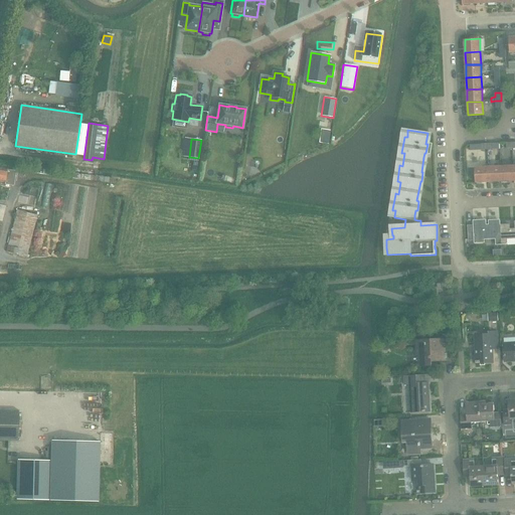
[(489,182),(501,181),(500,166),(488,167),(489,182)]
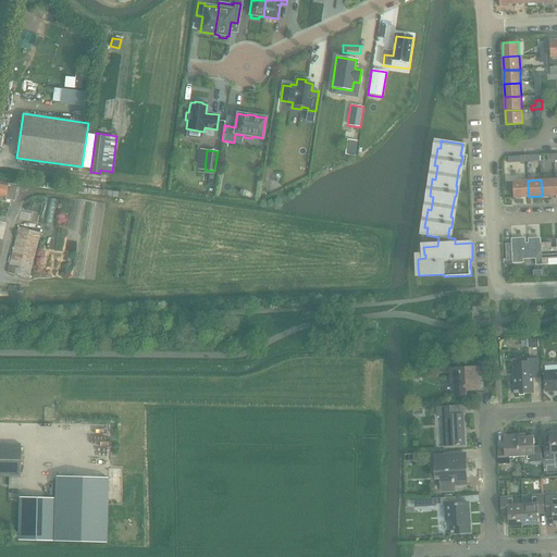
[(542,196),(555,196),(554,180),(541,180),(542,196)]
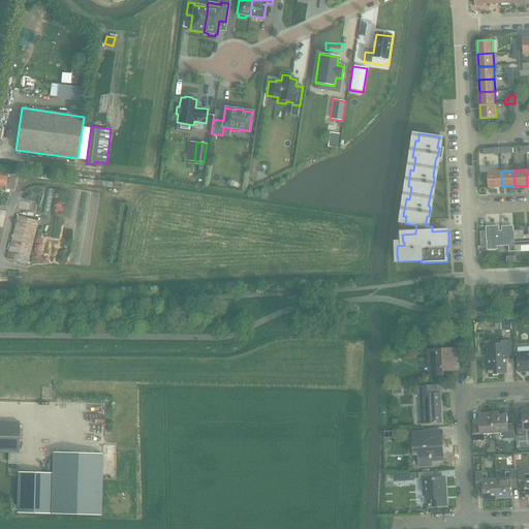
[(489,187),(502,187),(501,172),(488,172),(489,187)]
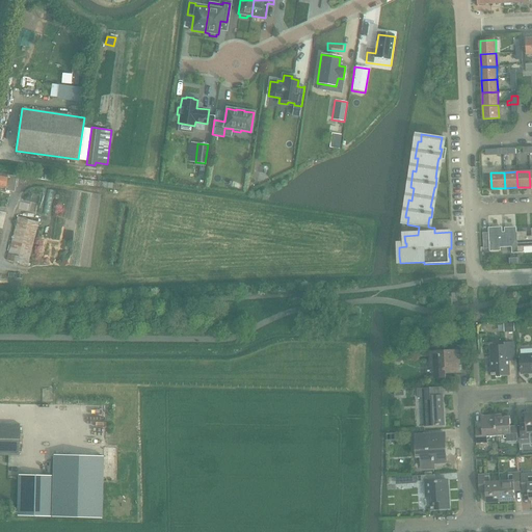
[(17,177),(12,177),(0,175),(0,187),(5,188),(4,191),(15,192),(17,177)]
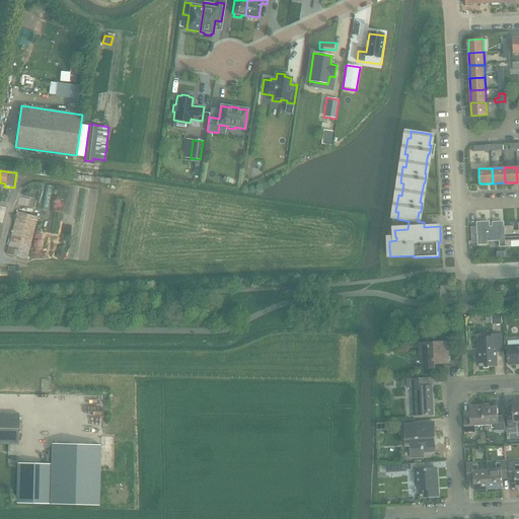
[(49,210),(50,203),(42,202),(41,209),(49,210)]
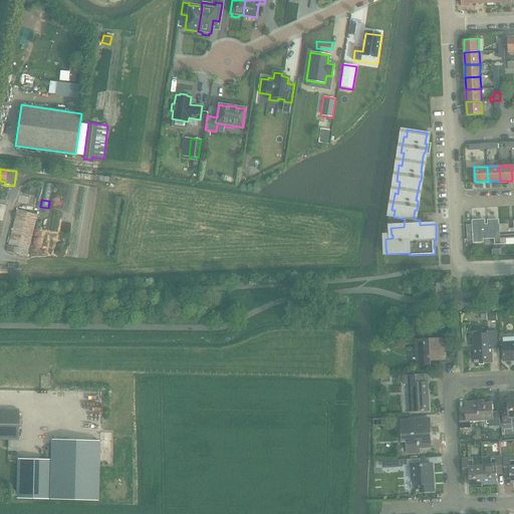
[(26,256),(37,214),(16,209),(5,251),(26,256)]
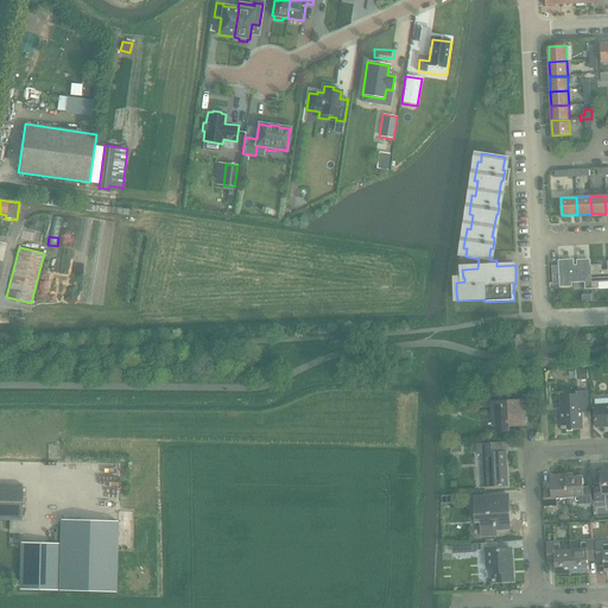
[(586,289),(591,289),(590,267),(590,261),(577,261),(577,266),(574,266),(574,261),(558,261),(559,266),(552,267),(553,284),(559,284),(559,286),(571,285),(571,280),(586,280),(586,289)]
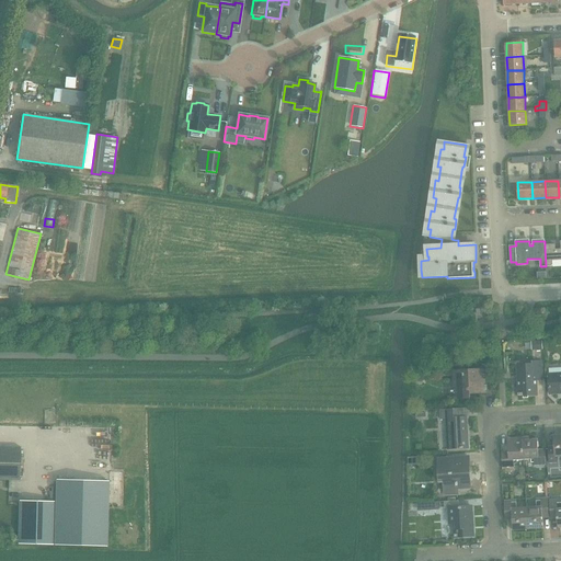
[(560,241),(560,242),(560,245),(560,250),(556,251),(556,245),(545,247),(546,266),(551,266),(552,265),(552,260),(560,259),(560,241)]
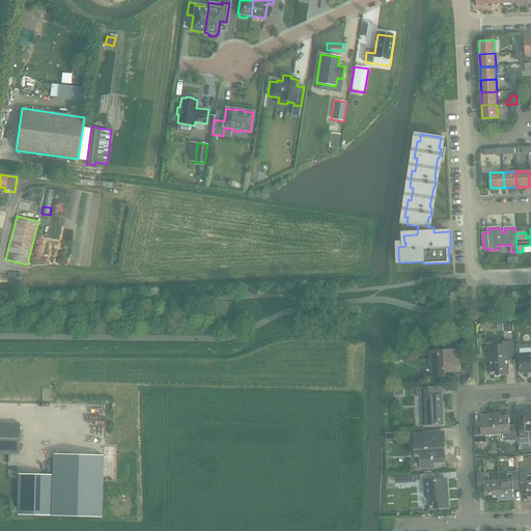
[(506,322),(506,323),(503,323),(503,332),(513,331),(513,323),(514,323),(514,322),(506,322)]
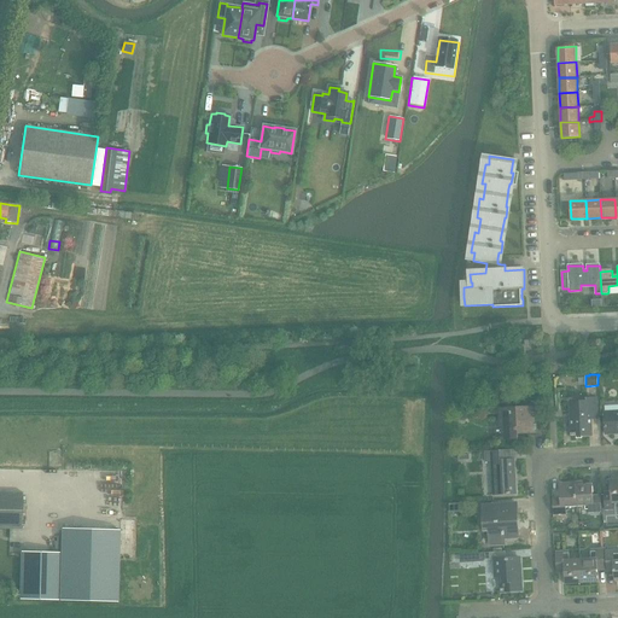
[(592,419),(599,418),(598,398),(588,400),(588,402),(570,403),(572,437),(589,436),(593,435),(592,419)]
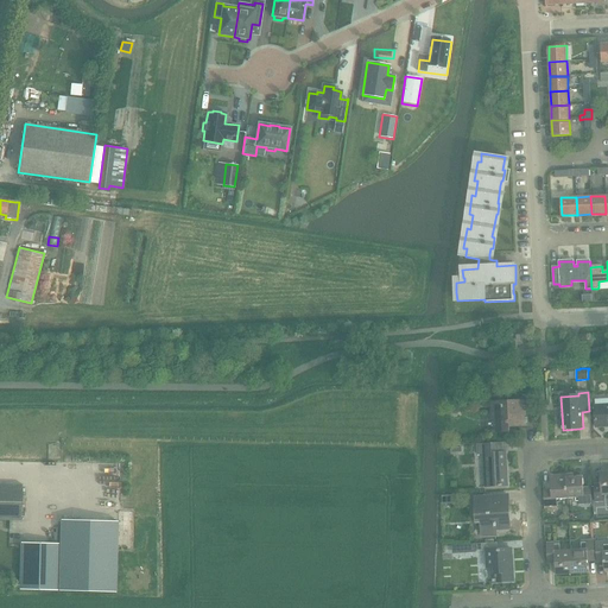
[(607,398),(595,399),(596,405),(595,405),(596,428),(607,426),(607,398)]
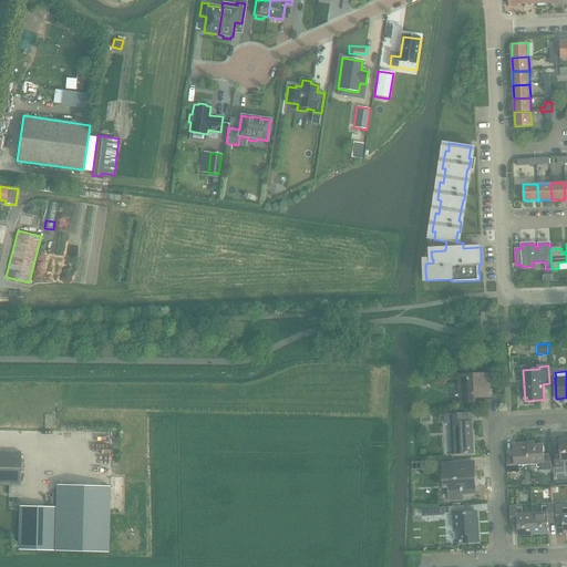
[(482,398),(492,397),(491,393),(491,374),(459,377),(460,392),(462,392),(463,402),(476,402),(476,398),(482,398)]
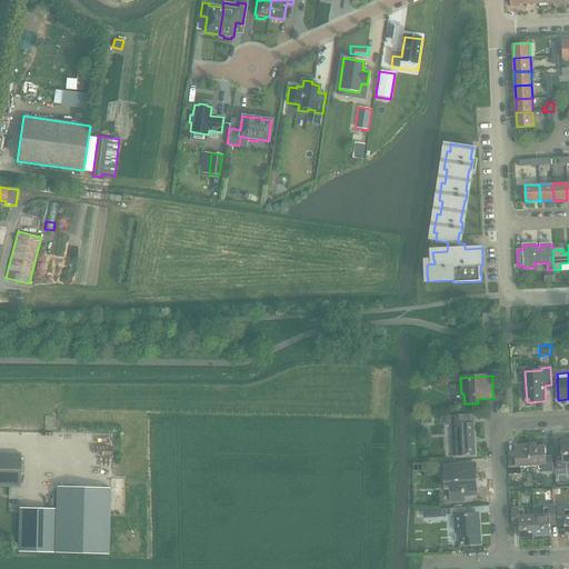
[(455,456),(475,455),(473,423),(470,423),(470,422),(470,416),(447,417),(447,426),(453,426),(455,456)]
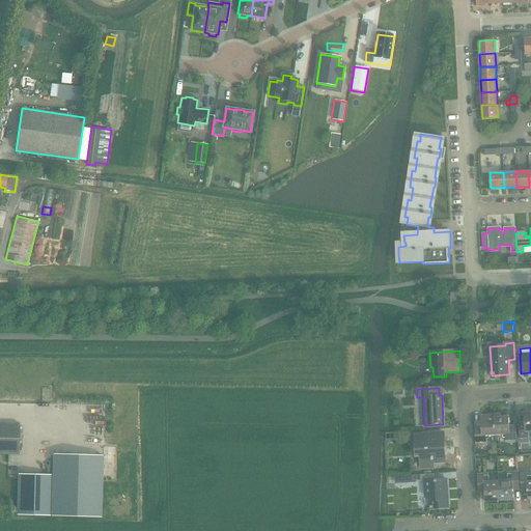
[(526,431),(530,430),(530,412),(525,413),(526,423),(520,423),(520,439),(526,438),(526,431)]
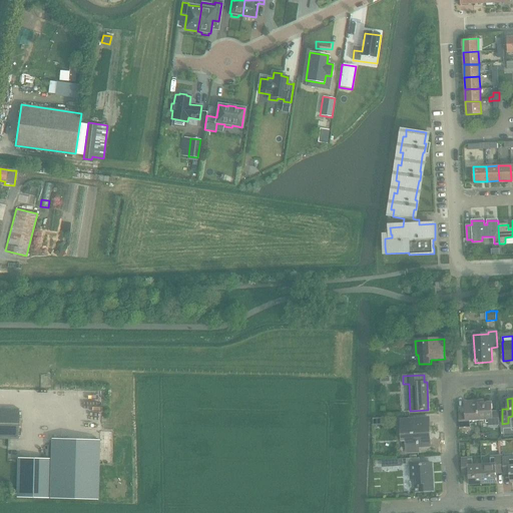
[(470,422),(479,421),(478,400),(464,401),(465,413),(459,413),(460,428),(470,427),(470,422)]
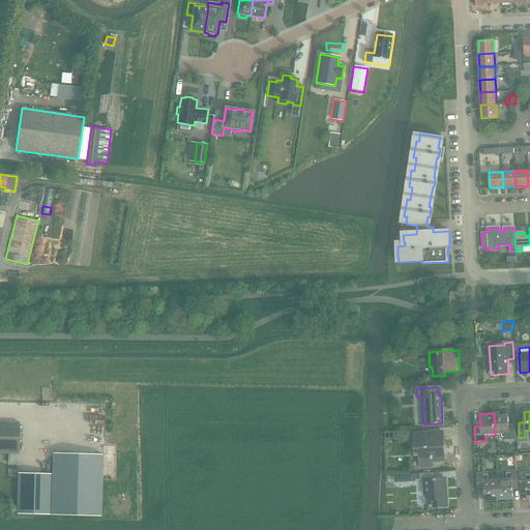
[(505,440),(516,440),(514,424),(508,424),(508,415),(500,415),(500,413),(494,413),(495,435),(504,435),(505,440)]
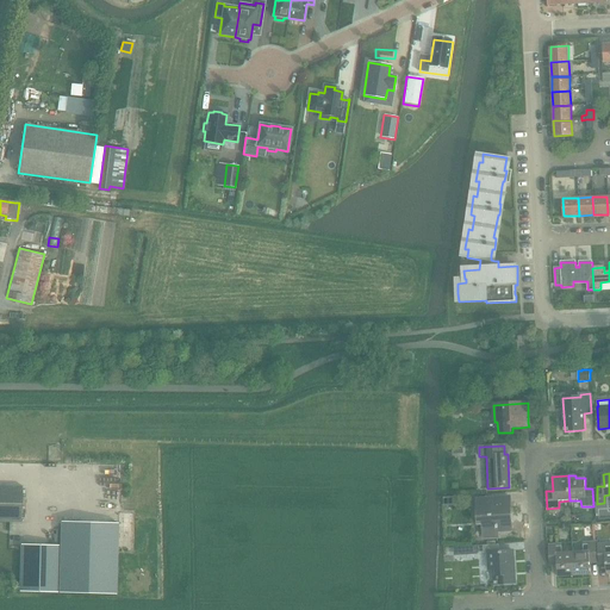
[(0,522),(22,523),(23,486),(0,485),(0,522)]
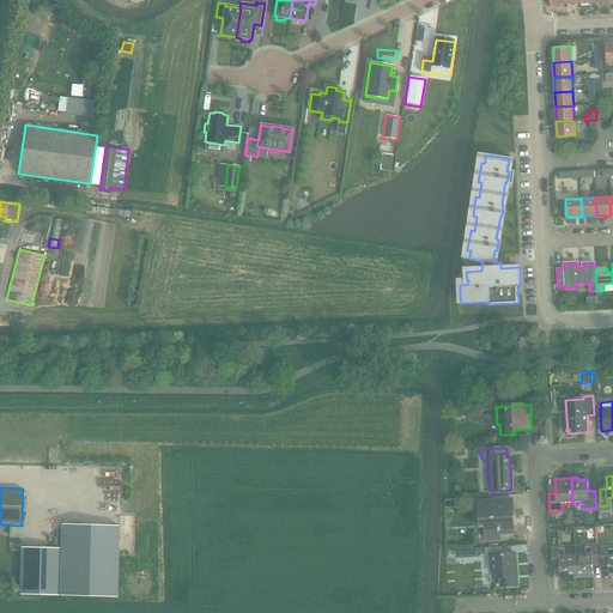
[(509,517),(513,517),(513,514),(511,499),(479,502),(480,520),(485,519),(486,541),(501,540),(501,534),(510,534),(510,525),(509,525),(509,517)]
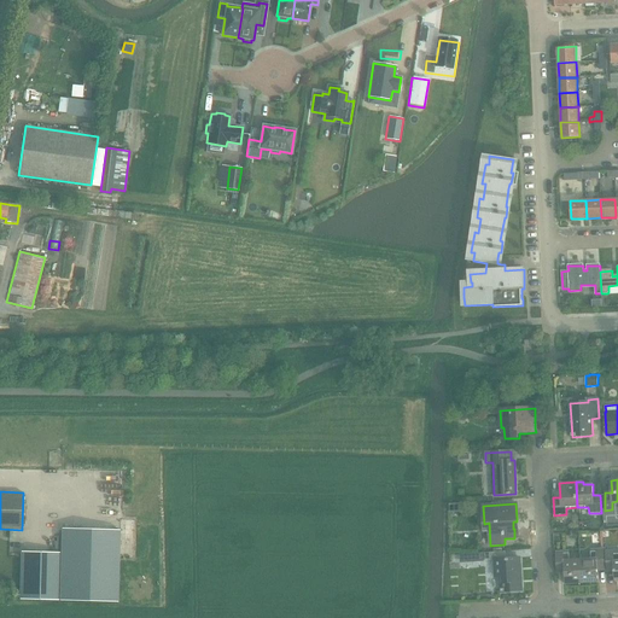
[(59,554),(58,599),(117,600),(120,530),(60,529),(59,554)]
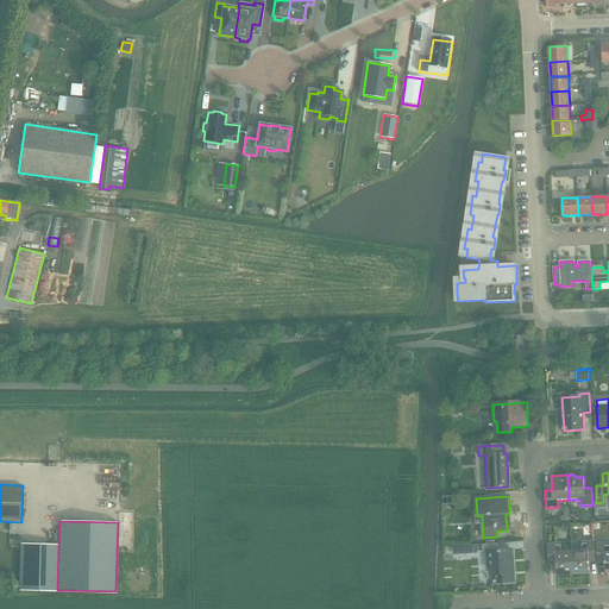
[(584,550),(572,551),(573,575),(590,575),(589,560),(597,559),(596,540),(595,540),(590,541),(583,541),(584,550)]
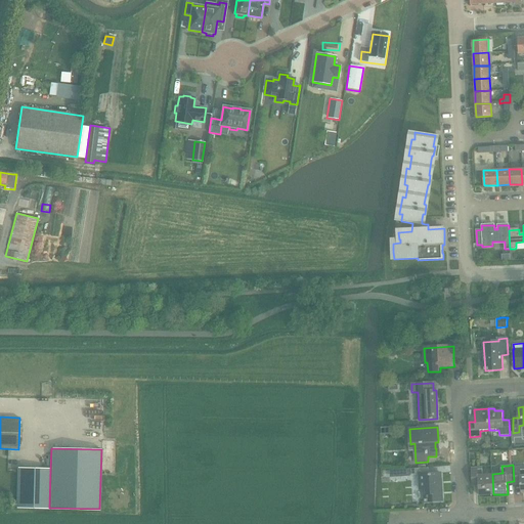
[(480,495),(493,494),(492,474),(483,475),(482,467),(472,468),(473,484),(479,483),(480,495)]
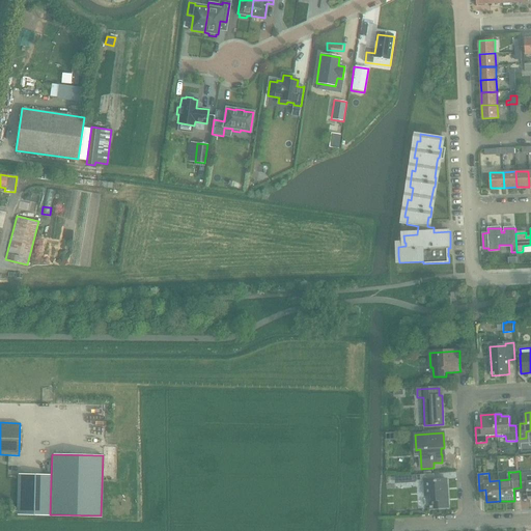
[(529,500),(530,499),(530,473),(521,474),(522,487),(522,491),(528,491),(529,500)]
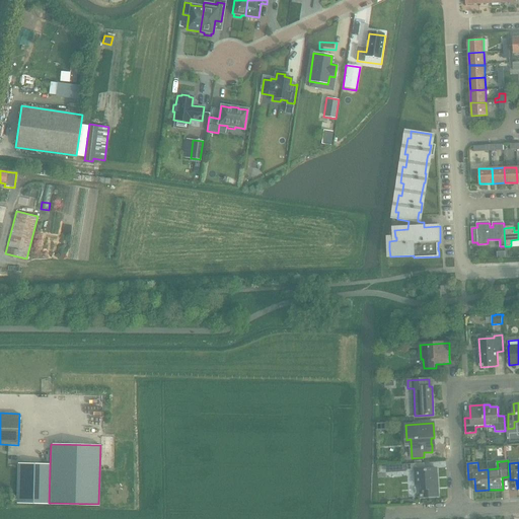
[(421,497),(438,496),(436,469),(424,469),(424,463),(408,464),(408,470),(416,470),(417,485),(421,485),(421,497)]
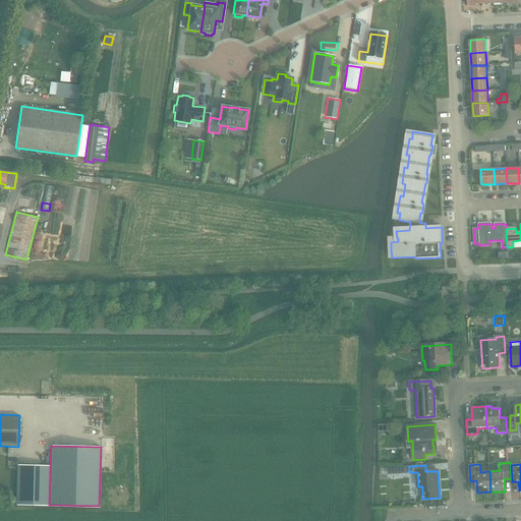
[(50,467),(17,467),(16,504),(49,505),(50,467)]
